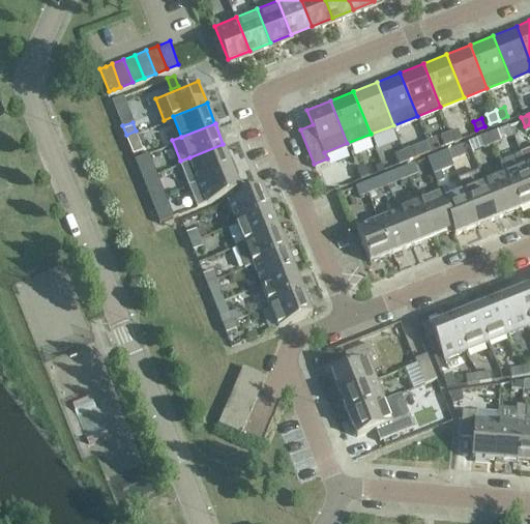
[(453,139),(461,136),(457,125),(449,128),(453,139)]
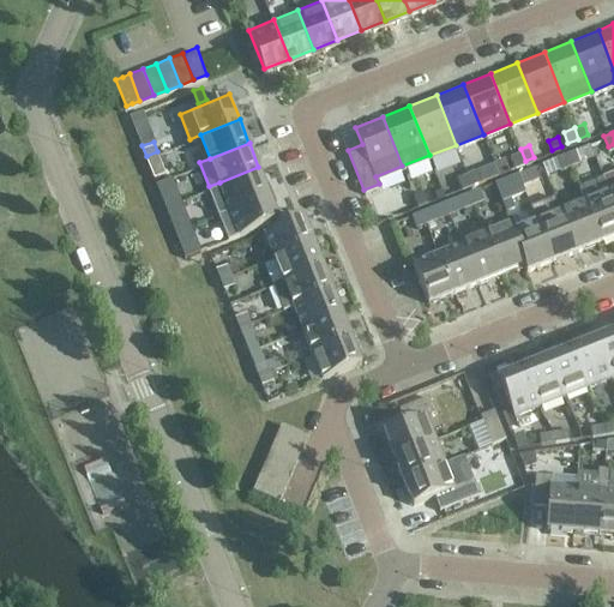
[(565,151),(570,162),(579,158),(576,148),(565,151)]
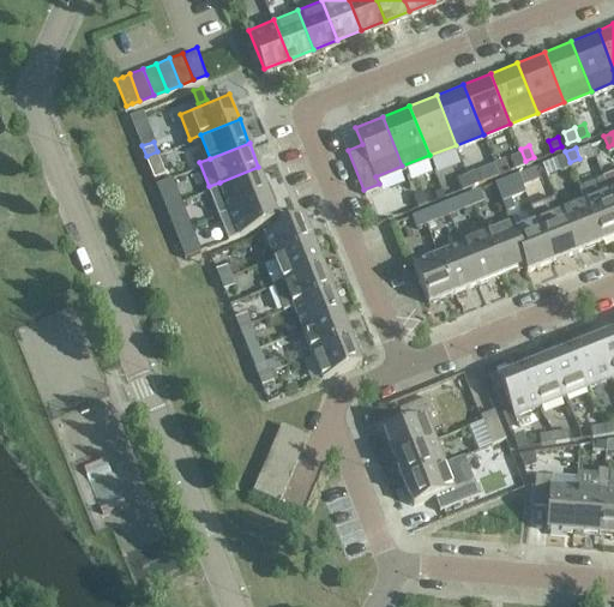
[(525,161),(521,149),(510,152),(515,164),(525,161)]
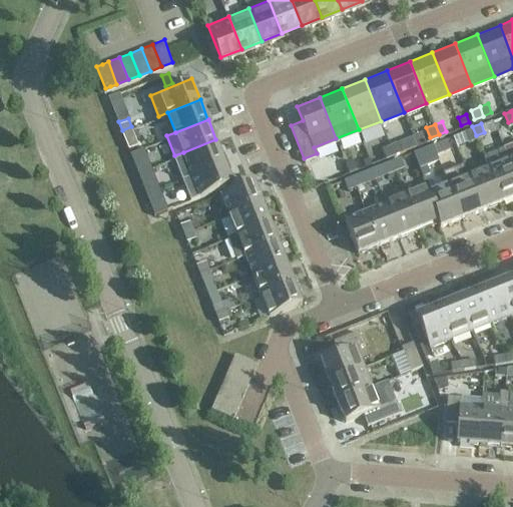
[(131,126),(122,130),(128,146),(137,142),(131,126)]
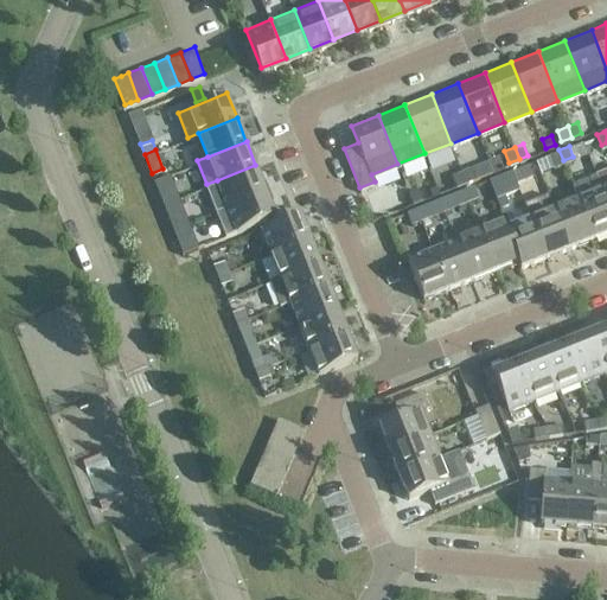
[(558,150),(549,153),(554,164),(563,160),(558,150)]
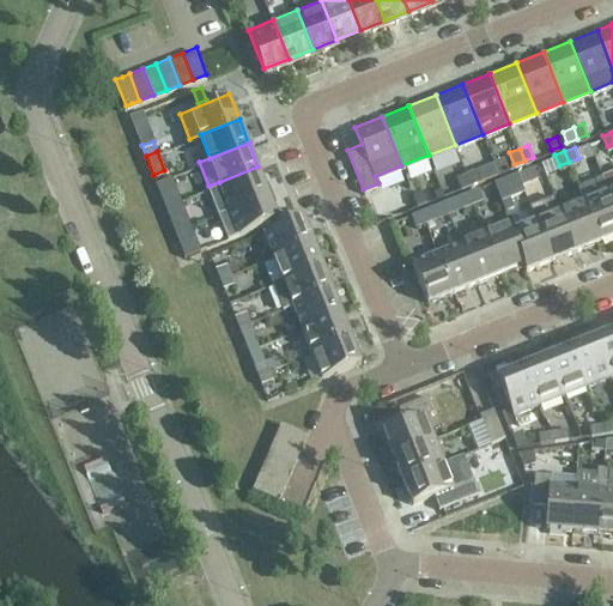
[(487,163),(485,169),(487,175),(497,170),(493,161),(487,163)]
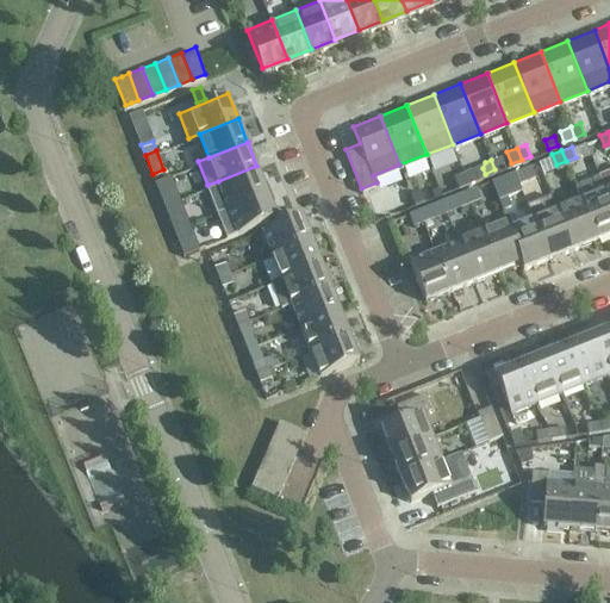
[(218,181),(207,185),(217,209),(228,205),(266,190),(257,166),(256,166),(218,181)]
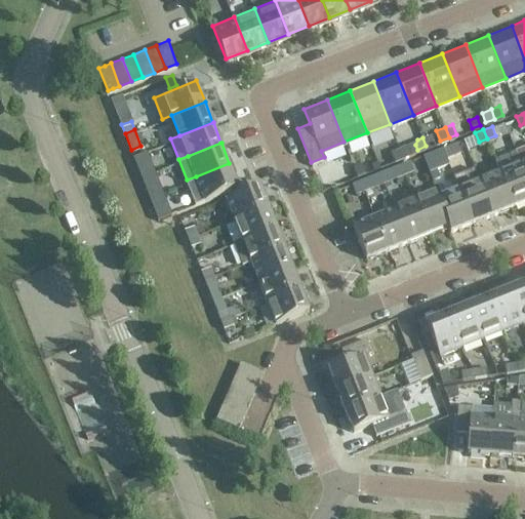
[(442,146),(446,155),(454,152),(450,143),(442,146)]
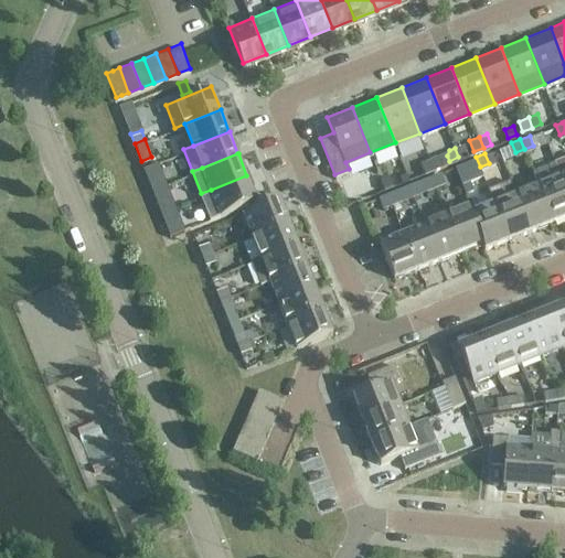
[(434,167),(441,164),(438,154),(429,157),(434,167)]
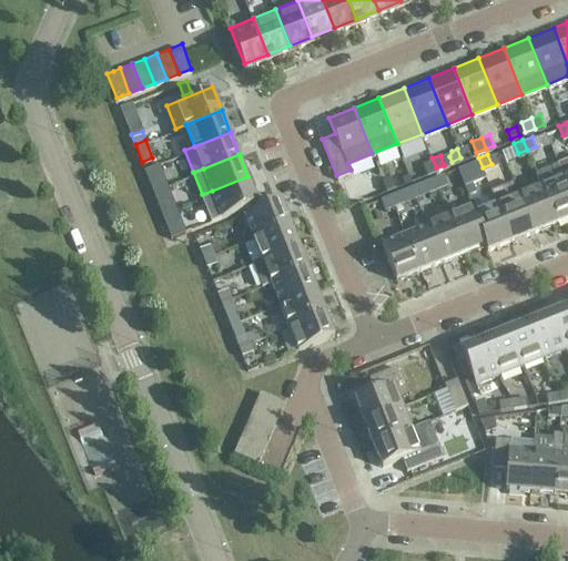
[(567,187),(567,155),(557,160),(567,187)]
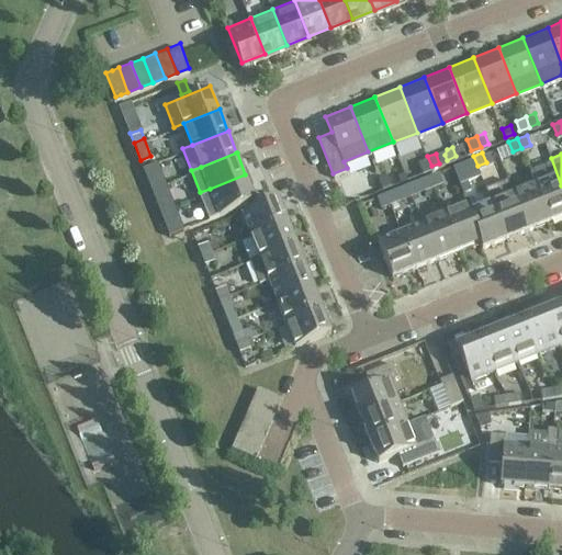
[(431,166),(427,156),(417,159),(422,170),(431,166)]
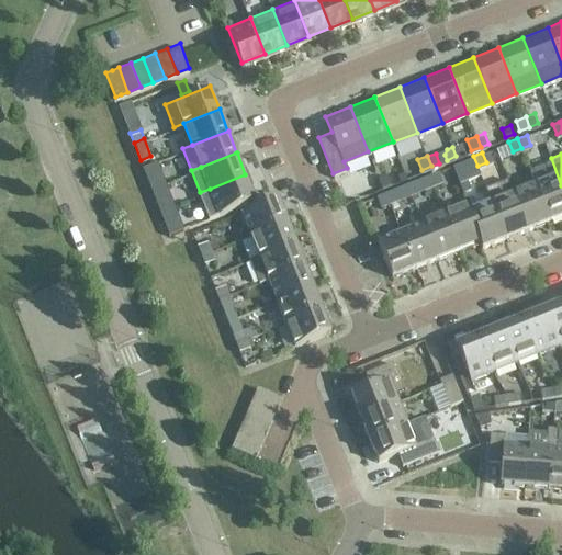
[(472,156),(450,165),(458,182),(464,179),(479,173),(472,156)]
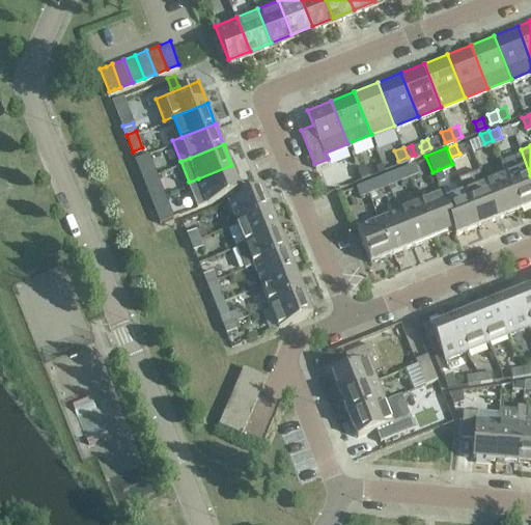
[(530,200),(530,175),(521,149),(500,159),(505,172),(505,171),(519,205),(530,200)]
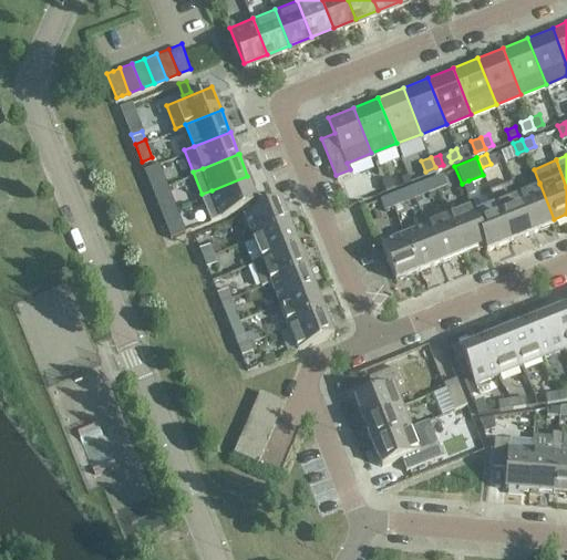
[(433,175),(437,185),(446,182),(443,170),(433,175)]
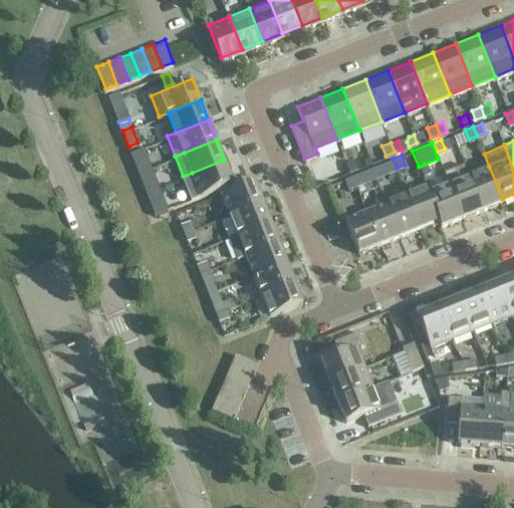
[(354,157),(346,160),(350,170),(358,167),(354,157)]
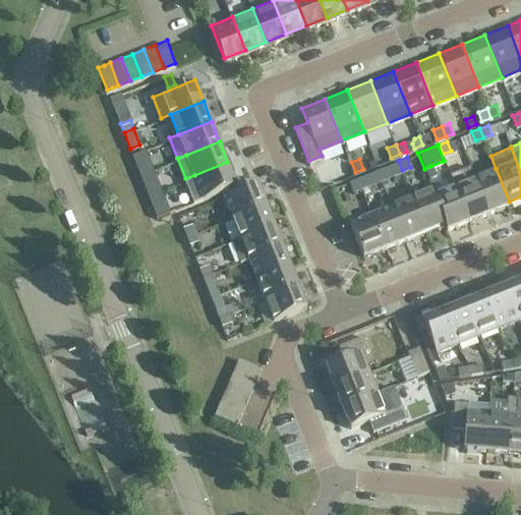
[(142,172),(150,169),(146,161),(139,163),(136,165),(140,173),(142,172)]
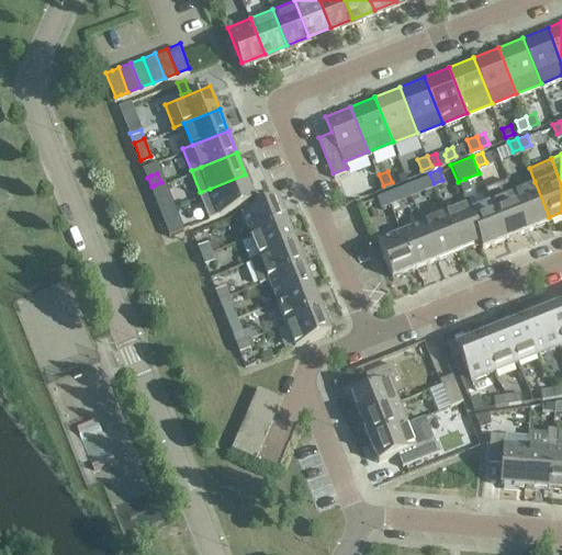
[(429,173),(420,177),(424,187),(434,183),(429,173)]
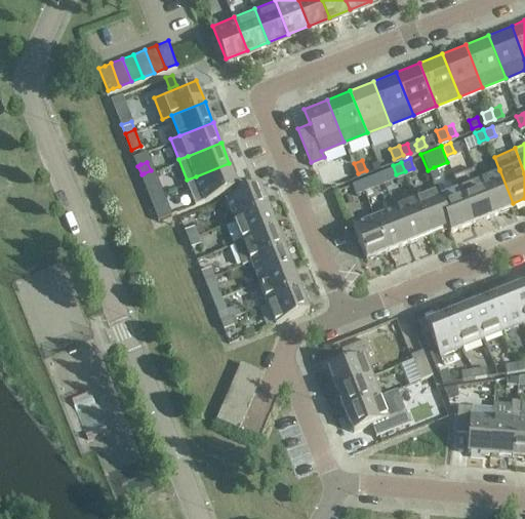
[(229,163),(196,176),(204,198),(238,185),(230,163),(229,163)]
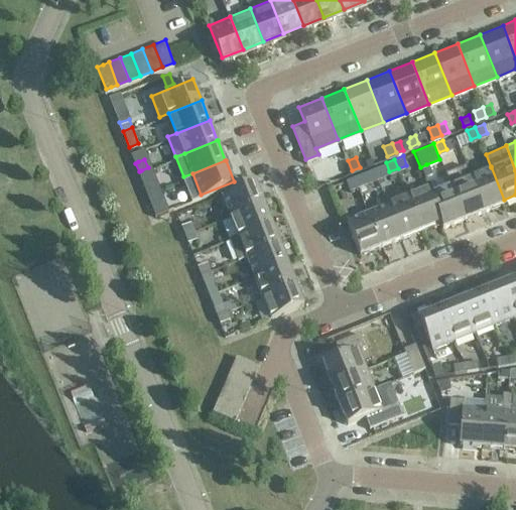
[(484,208),(471,174),(466,161),(445,169),(450,182),(464,216),(484,208)]
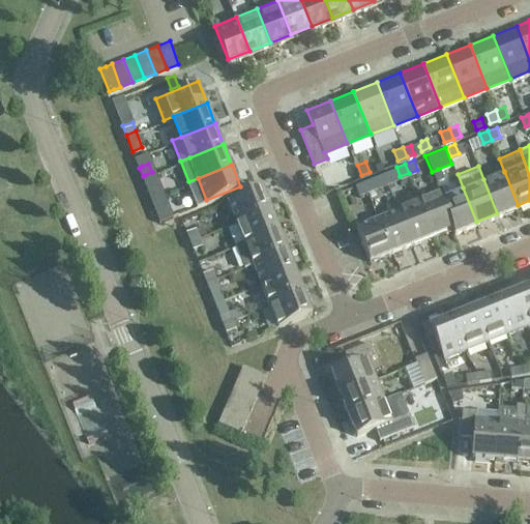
[(504,171),(504,172),(483,179),(497,213),(518,205),(504,171)]
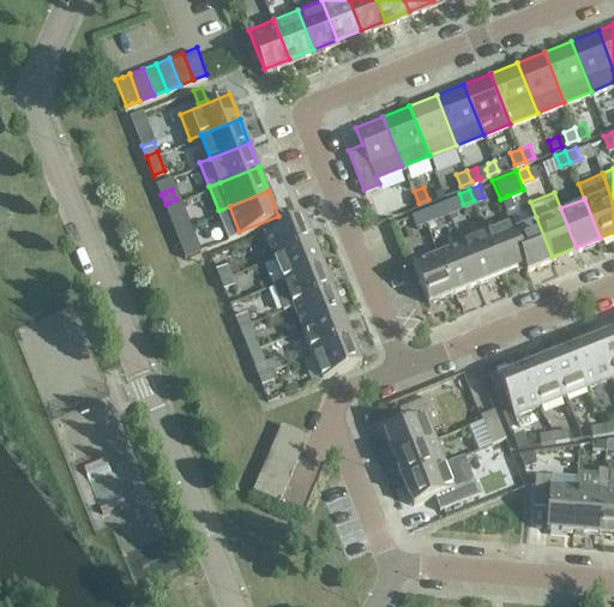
[(166,204),(169,214),(172,212),(180,209),(176,199),(168,203),(166,204)]
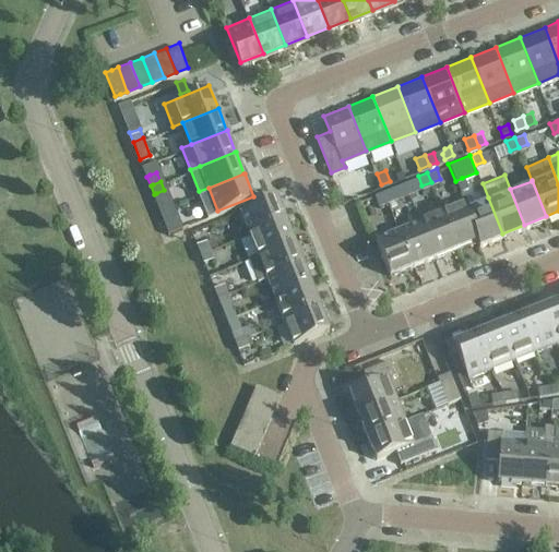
[(392,187),(383,190),(387,199),(395,195),(392,187)]
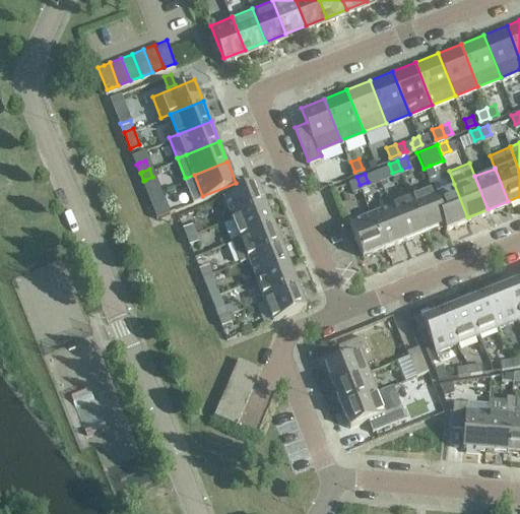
[(360,185),(356,177),(348,181),(351,188),(360,185)]
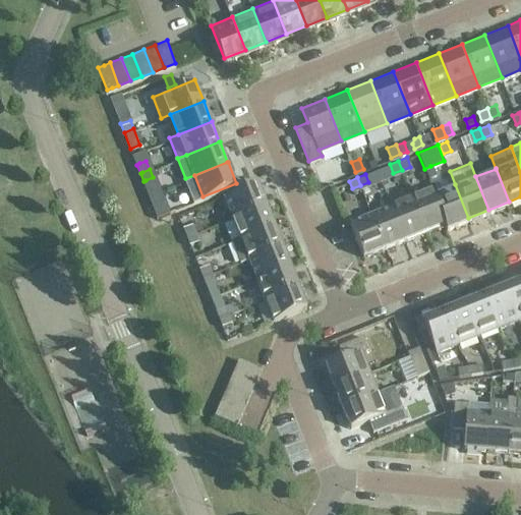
[(232,215),(266,202),(256,180),(224,193),(232,215)]
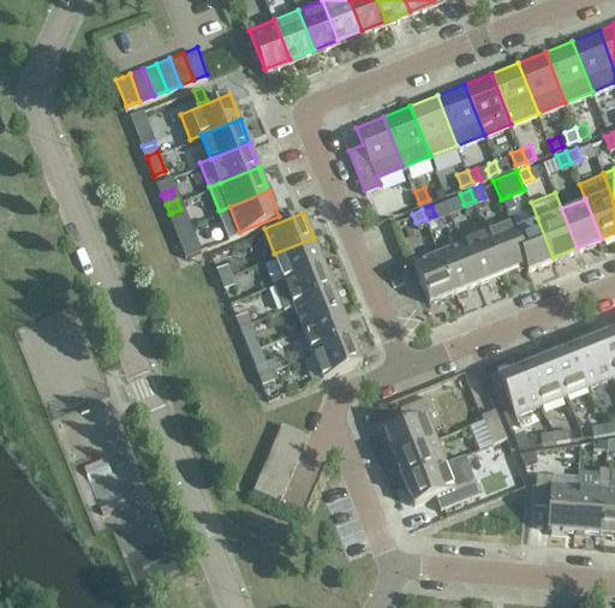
[(527,268),(553,257),(537,218),(514,227),(513,227),(526,261),(525,261),(527,268)]
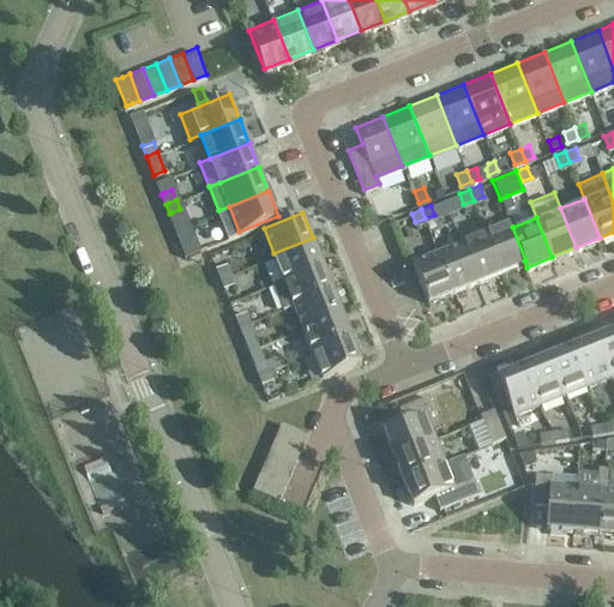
[(512,227),(513,227),(511,220),(486,230),(501,270),(524,260),(525,260),(512,227)]
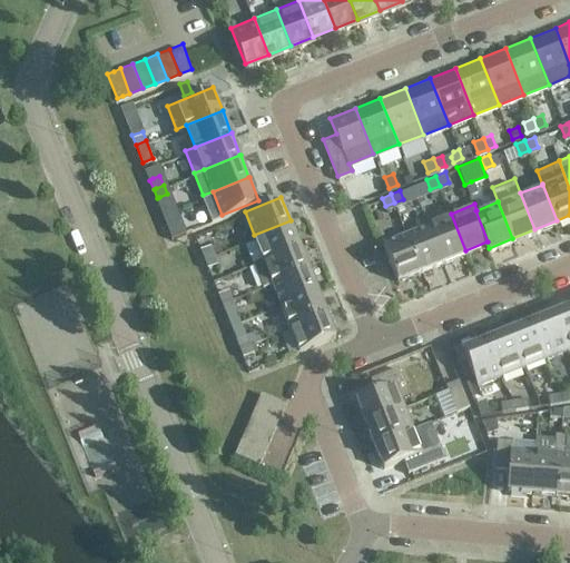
[(429,223),(443,259),(465,250),(451,214),(429,223)]
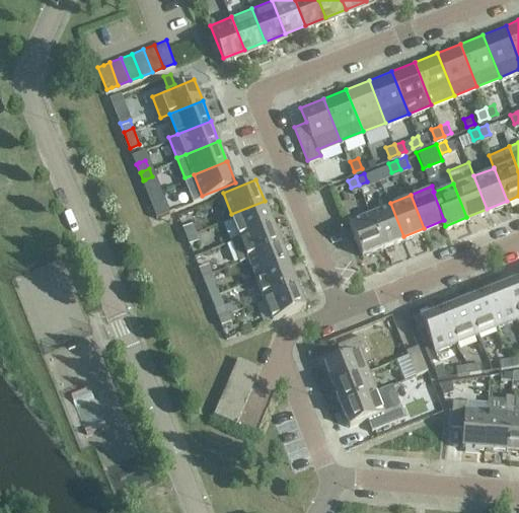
[(231,214),(239,233),(239,234),(273,221),(265,201),(231,214)]
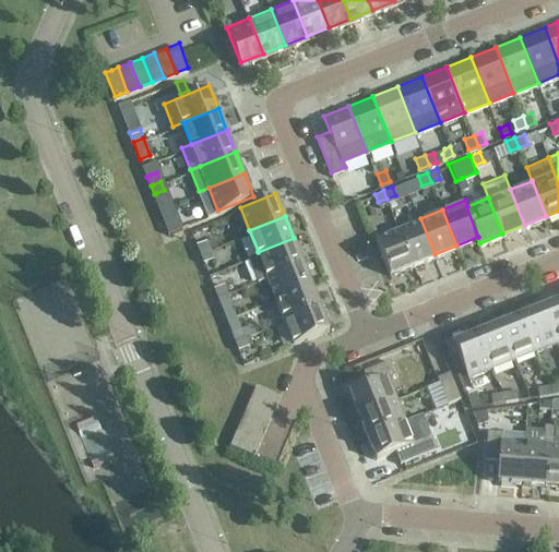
[(168,230),(178,226),(175,217),(166,220),(164,222),(168,230)]
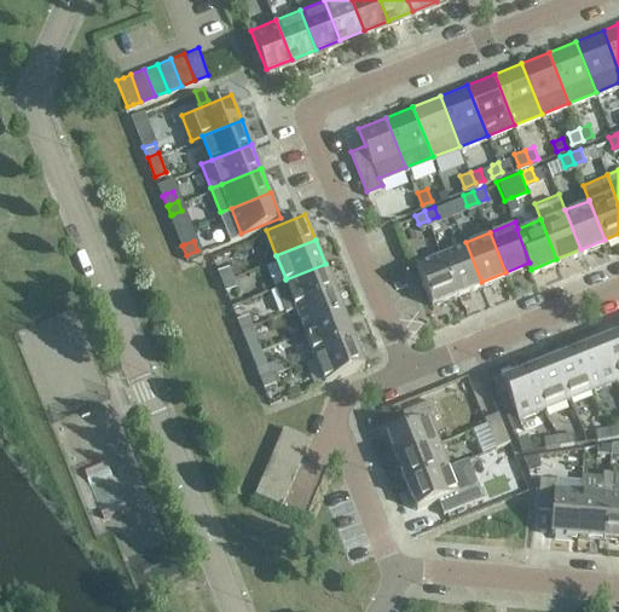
[(441,252),(457,292),(481,282),(466,242),(441,252)]
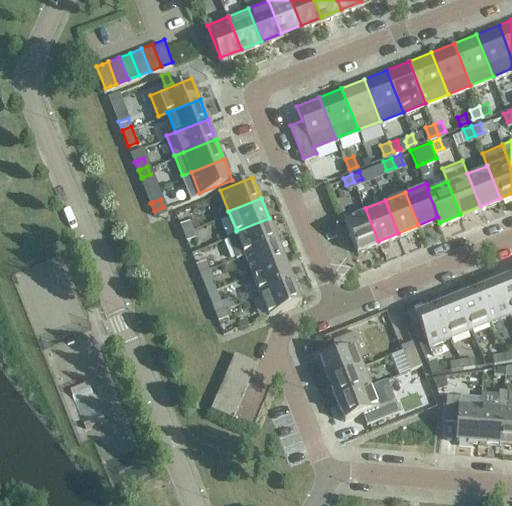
[(357,249),(378,241),(365,208),(344,216),(357,249)]
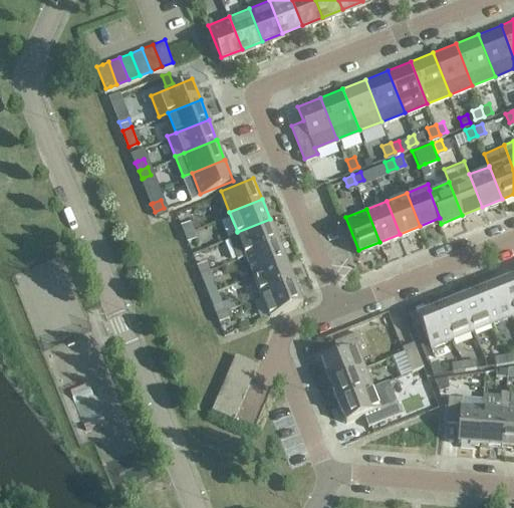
[(198,215),(190,219),(192,225),(201,222),(198,215)]
